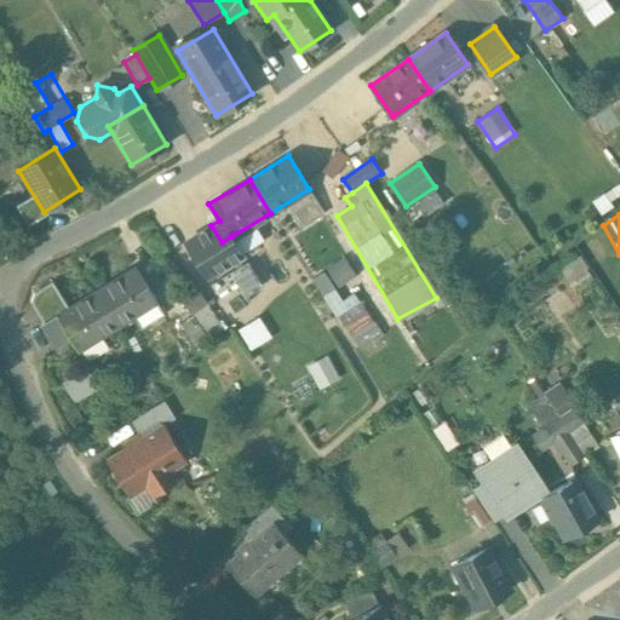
[(222,242),(211,225),(185,242),(206,276),(241,254),(231,236),(222,242)]
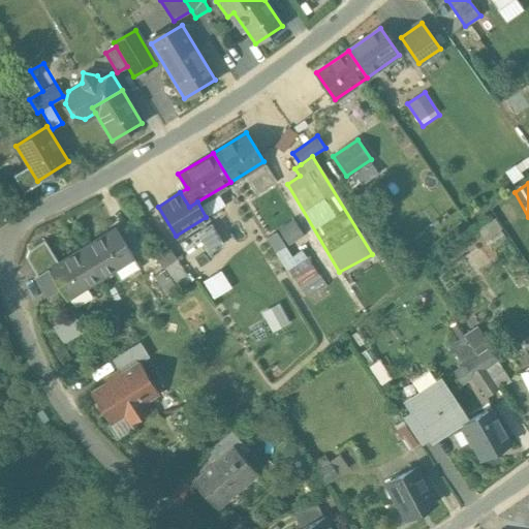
[(293,221),(266,239),(305,300),(324,287),(302,252),(291,258),(285,249),(304,238),(293,221)]
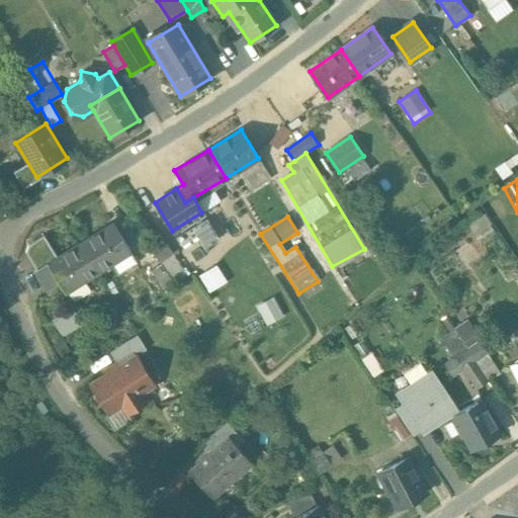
[(207,219),(176,237),(181,245),(196,237),(203,248),(219,238),(207,219)]
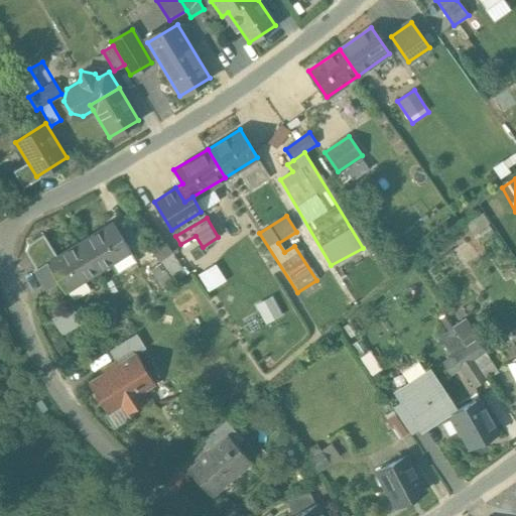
[(113,222),(81,242),(98,269),(130,250),(113,222)]
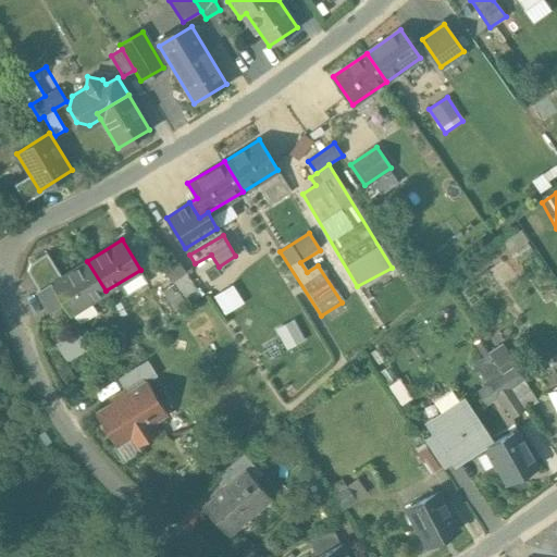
[(176,259),(163,269),(171,281),(185,272),(176,259)]
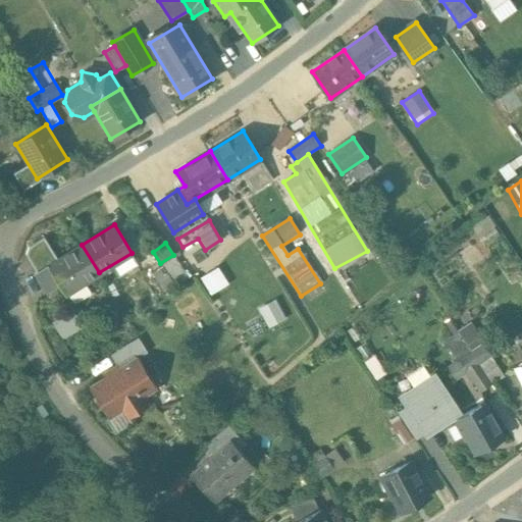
[(82,245),(49,265),(65,293),(99,272),(82,245)]
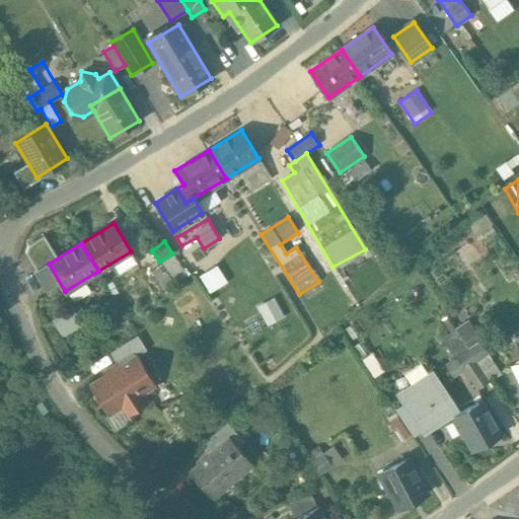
[(159,262),(146,271),(160,291),(173,282),(159,262)]
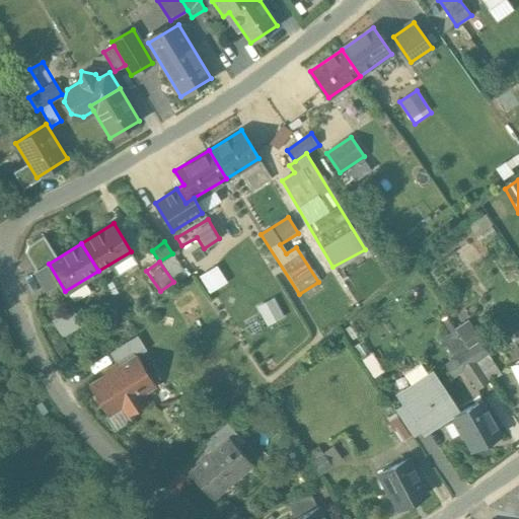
[(208,290),(226,282),(218,265),(200,273),(208,290)]
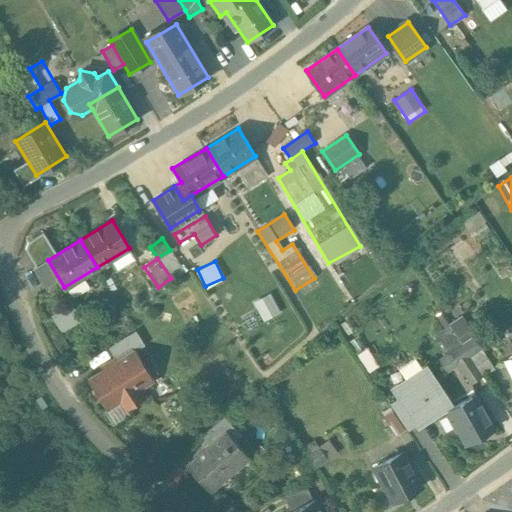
[(269,295),(253,303),(262,322),(278,314),(269,295)]
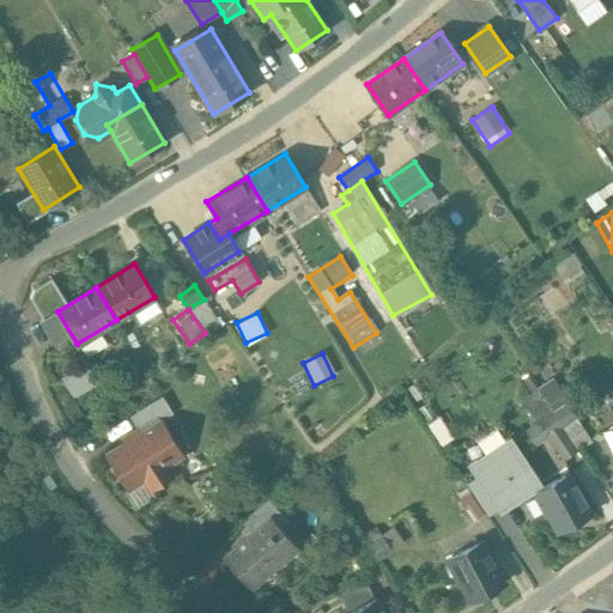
[(91,362),(64,377),(74,395),(102,380),(91,362)]
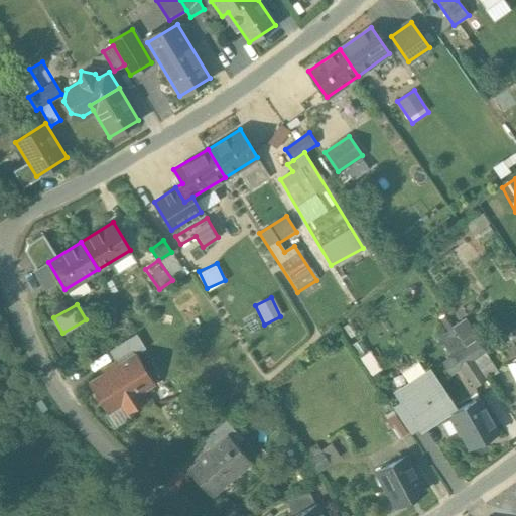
[(108,350),(114,361),(117,365),(136,354),(144,350),(135,334),(108,350)]
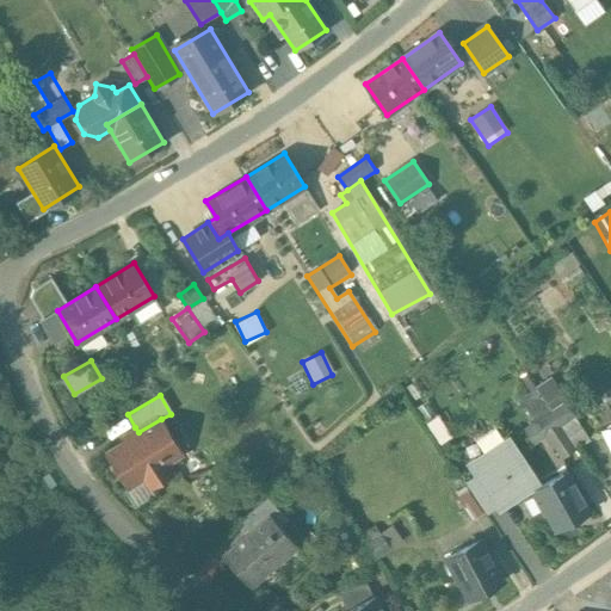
[(565,402),(537,419),(562,460),(576,450),(560,425),(574,415),(565,402)]
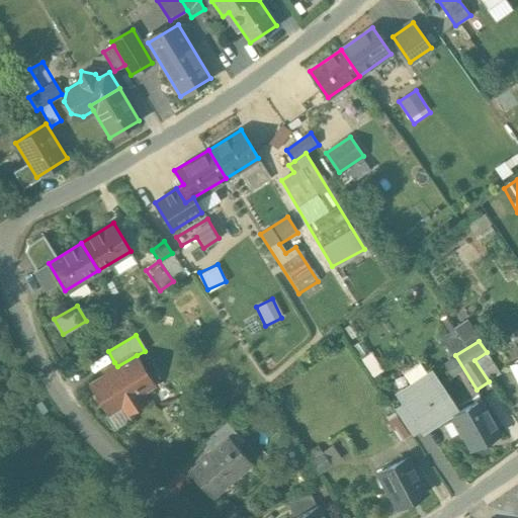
[(110,371),(91,382),(108,412),(122,404),(127,411),(145,401),(141,393),(154,384),(137,355),(117,366),(114,362),(107,367),(110,371)]
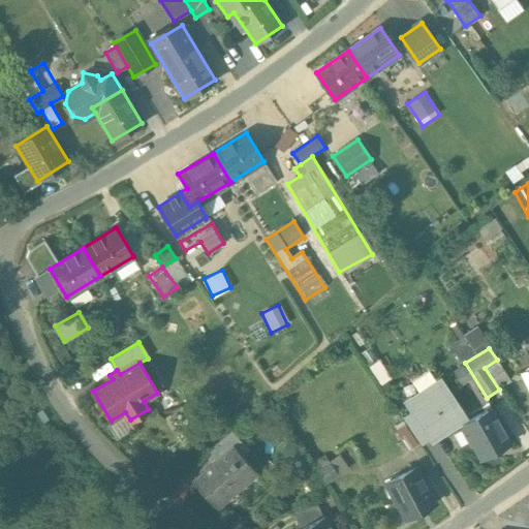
[(461,417),(437,381),(407,401),(431,437),(461,417)]
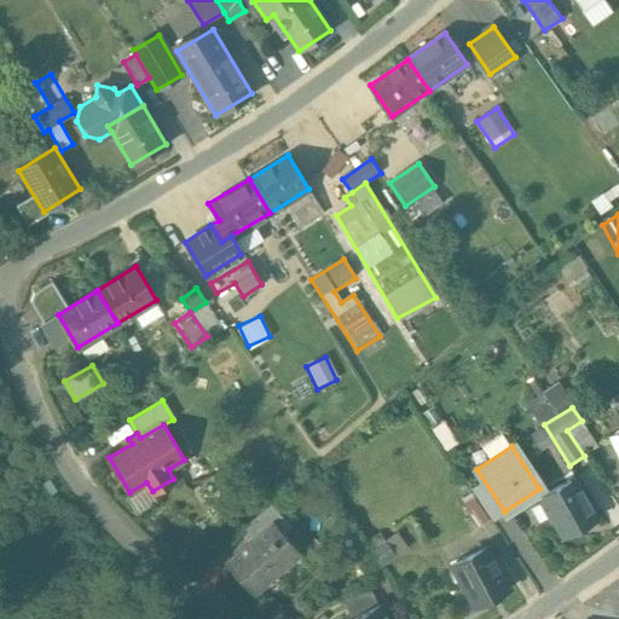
[(597,519),(574,478),(539,497),(562,538),(597,519)]
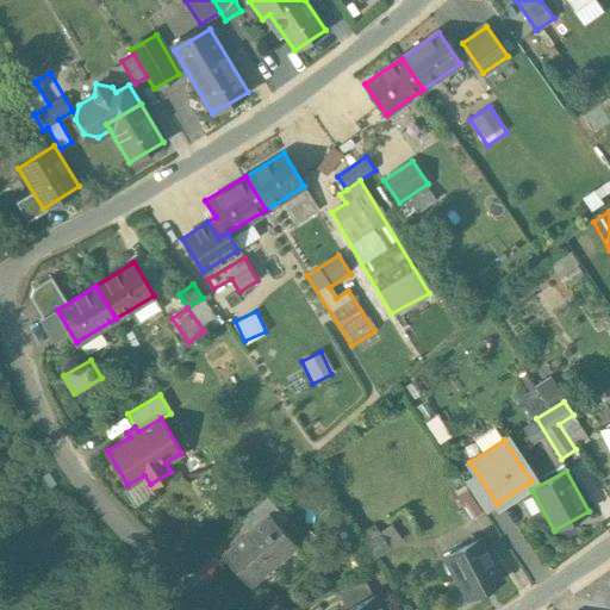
[(467,490),(458,497),(471,520),(481,514),(467,490)]
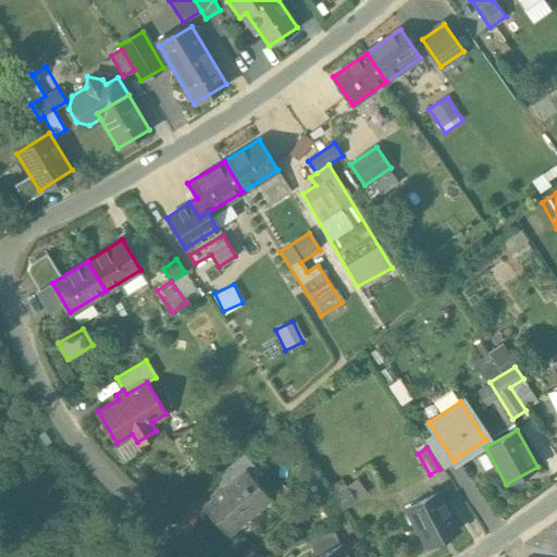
[(243,453),(225,468),(234,478),(246,468),(252,463),(243,453)]
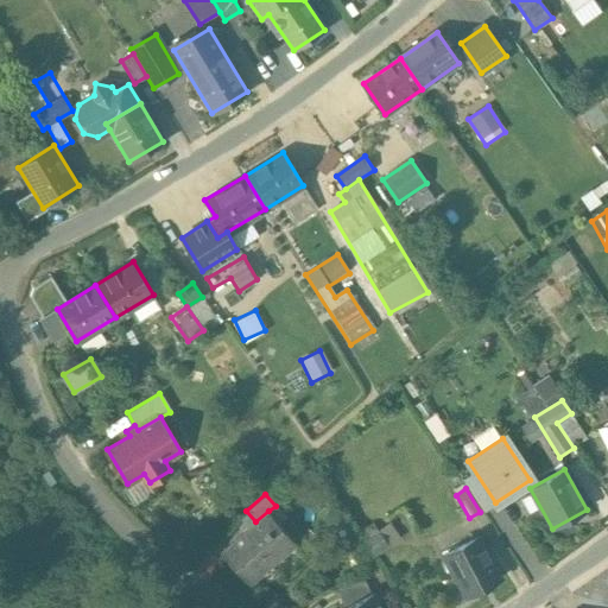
[(255,521),(226,548),(253,580),(296,543),(268,511),(255,521)]
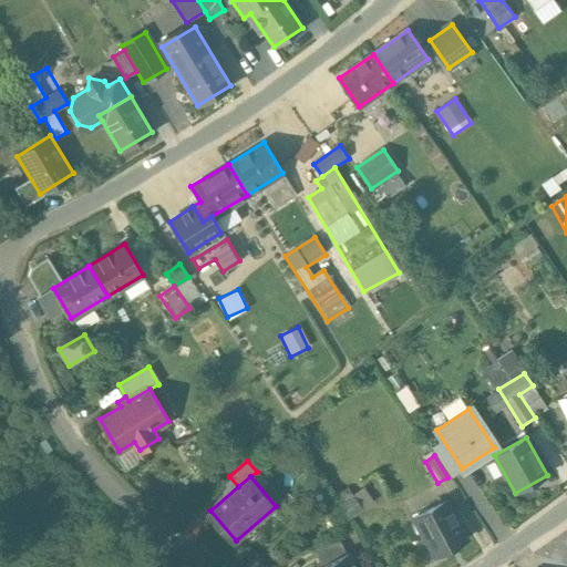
[(352,495),(327,513),(336,526),(361,509),(352,495)]
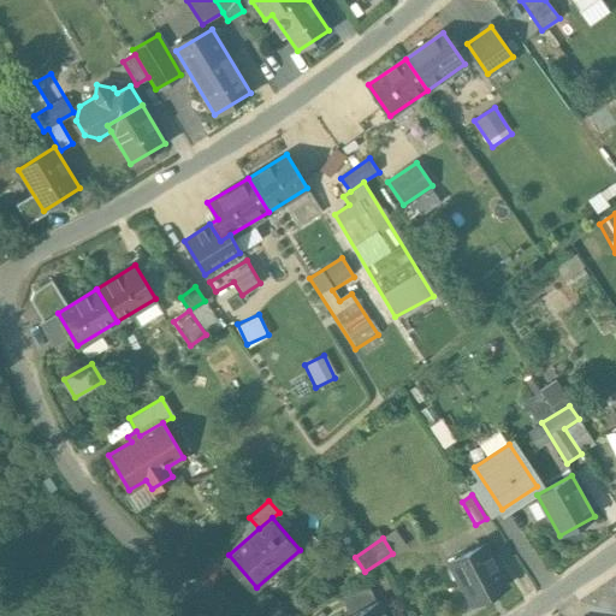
[(507,585),(485,544),(448,563),(469,604),(507,585)]
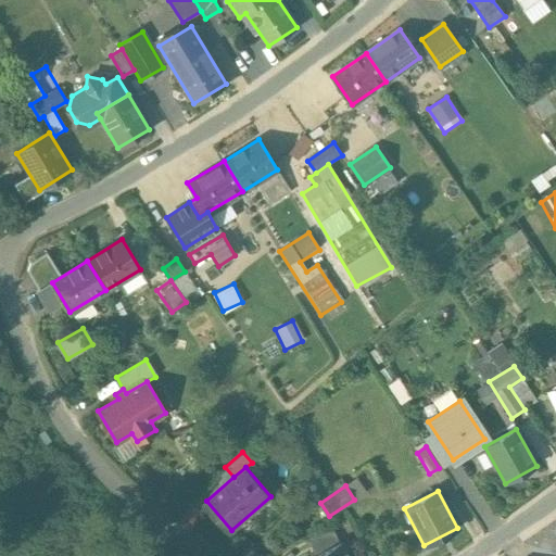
[(348,555),(341,541),(312,555),(348,555)]
